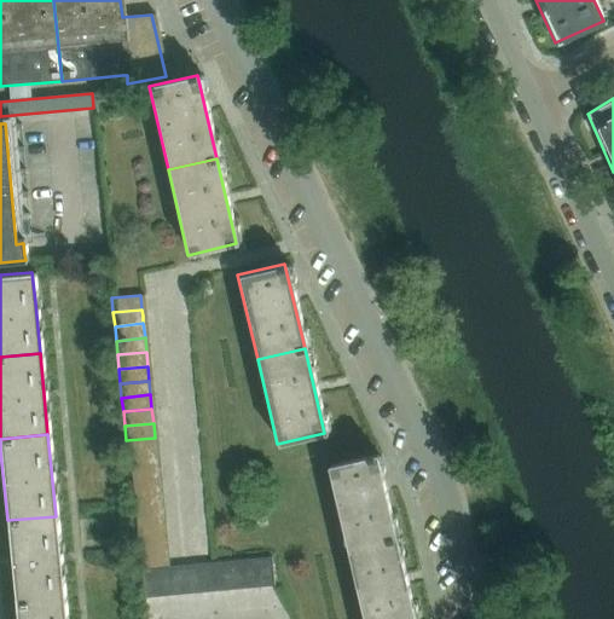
[(127,455),(156,451),(155,438),(126,440),(127,455)]
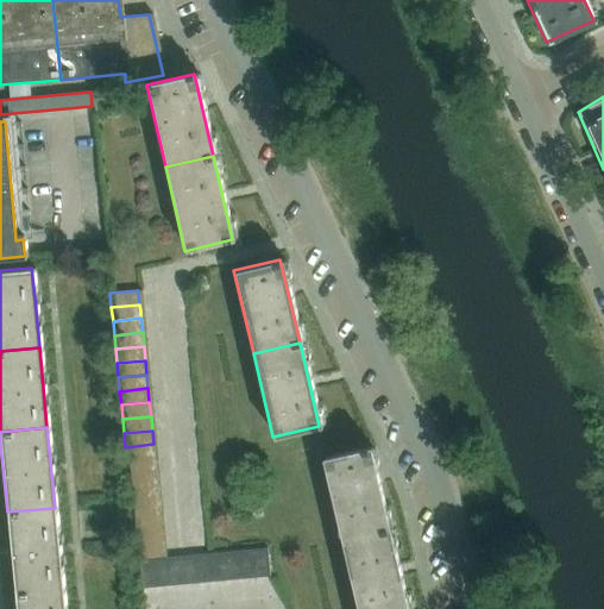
[(126,462),(155,458),(153,444),(125,447),(126,462)]
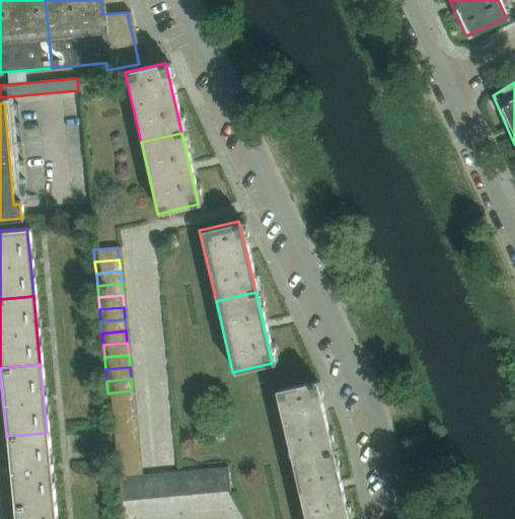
[(274,390),(290,460),(329,451),(313,381),(274,390)]
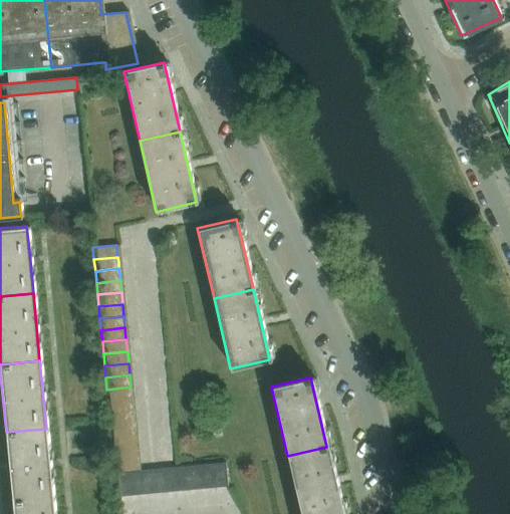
[(107,401),(132,399),(131,387),(106,390),(107,401)]
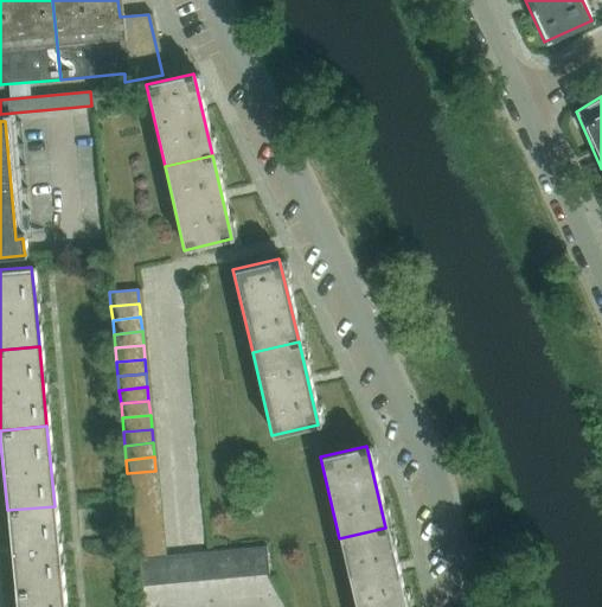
[(129,487),(157,485),(155,471),(127,473),(129,487)]
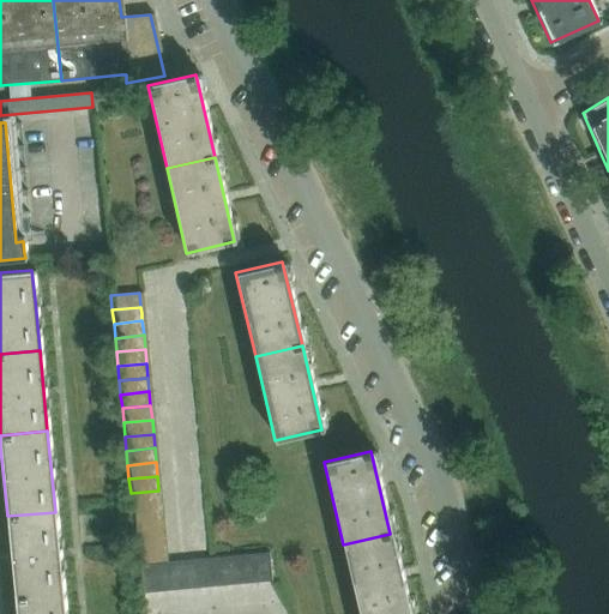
[(132,507),(161,505),(158,491),(131,493),(132,507)]
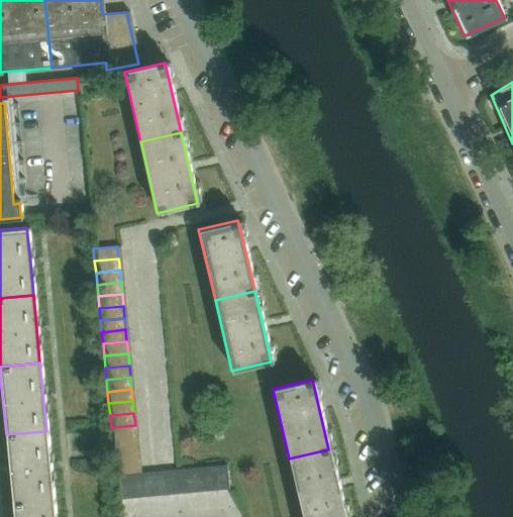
[(112,439),(136,436),(135,425),(111,427),(112,439)]
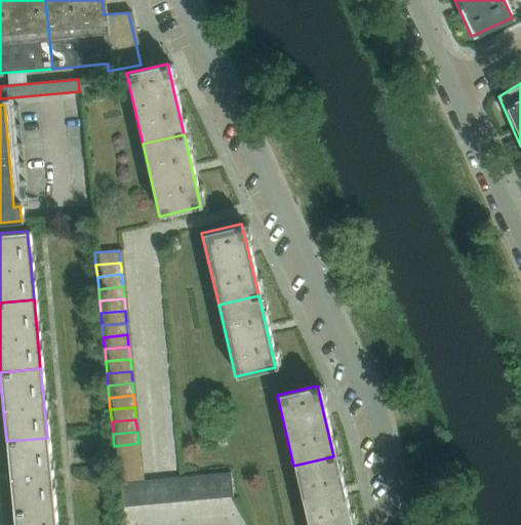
[(6,441),(12,511),(54,507),(47,438),(6,441)]
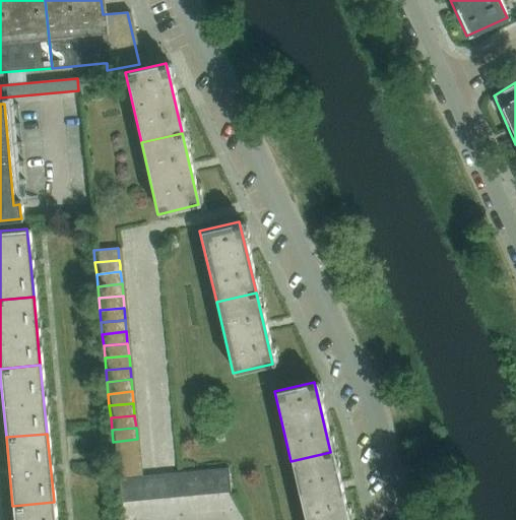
[(114,453),(138,451),(137,439),(113,442),(114,453)]
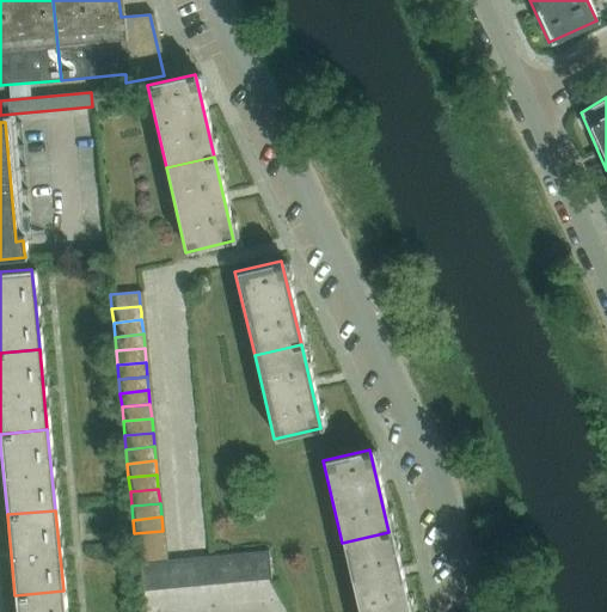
[(135,548),(164,545),(163,531),(134,533),(135,548)]
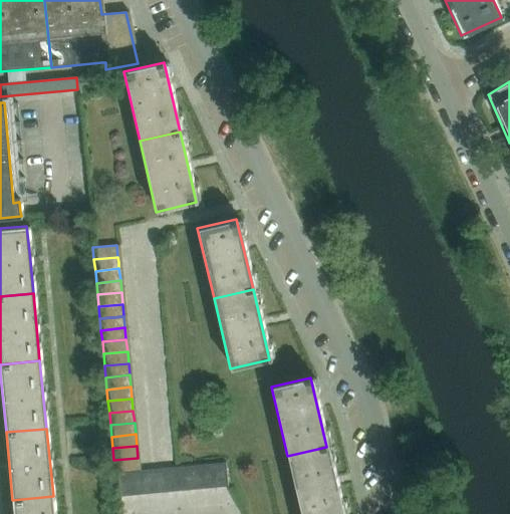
[(287,456),(300,513),(341,513),(326,447),(287,456)]
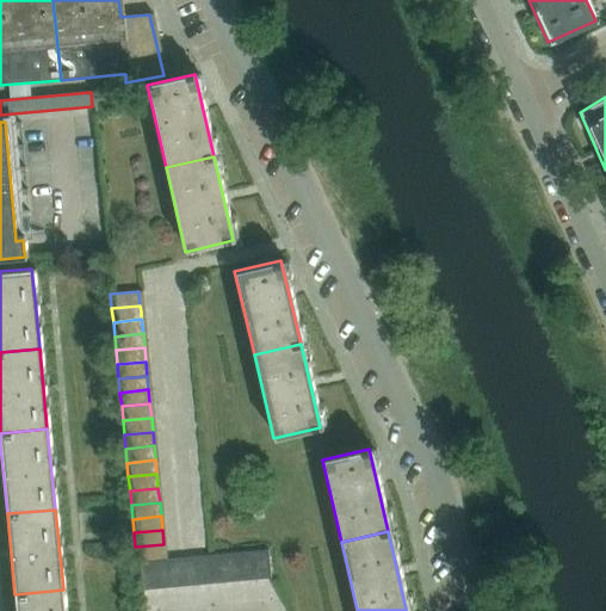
[(136,561),(150,560),(165,559),(164,544),(135,547),(136,561)]
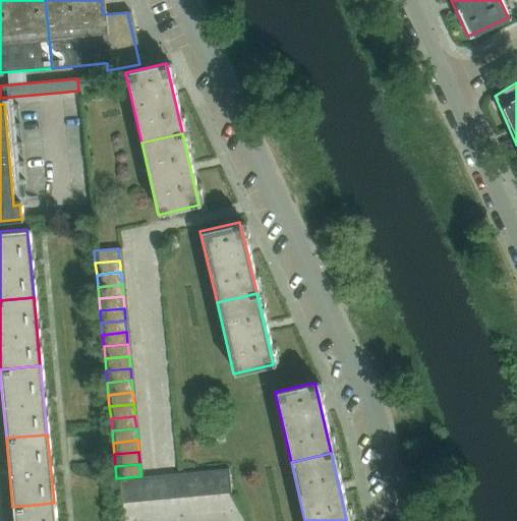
[(216,494),(228,493),(225,468),(214,469),(216,494)]
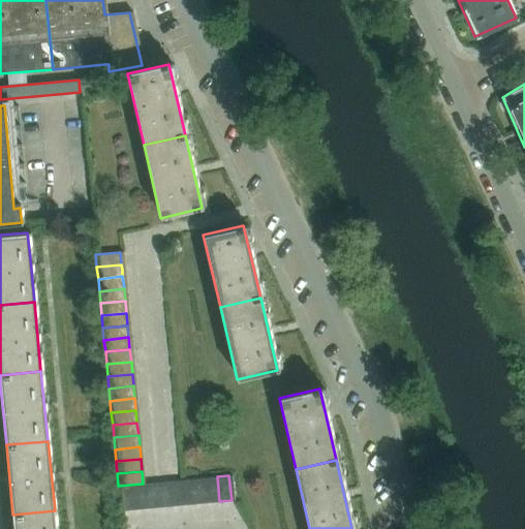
[(219,501),(217,476),(205,477),(207,502),(219,501)]
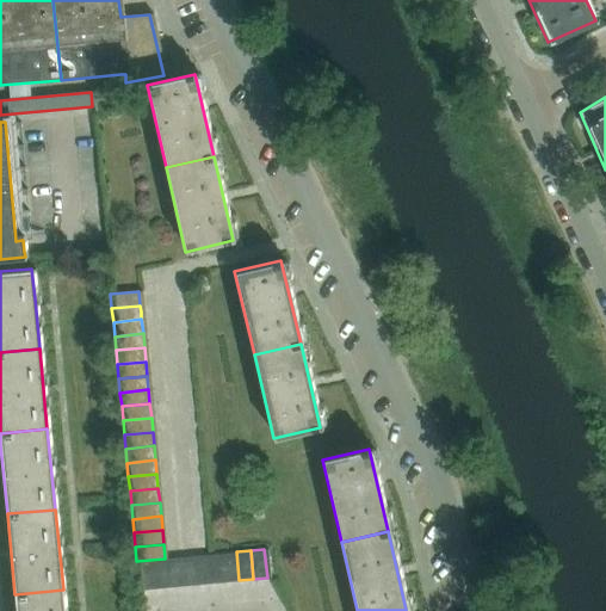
[(239,580),(236,551),(222,553),(224,581),(239,580)]
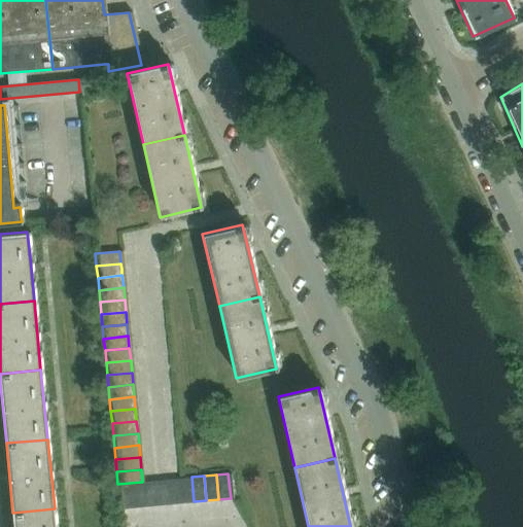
[(194,501),(192,477),(179,478),(181,502),(194,501)]
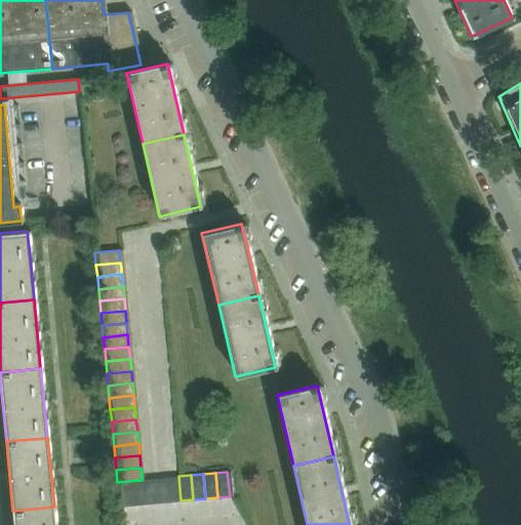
[(178,476),(174,477),(166,477),(168,501),(181,500),(178,476)]
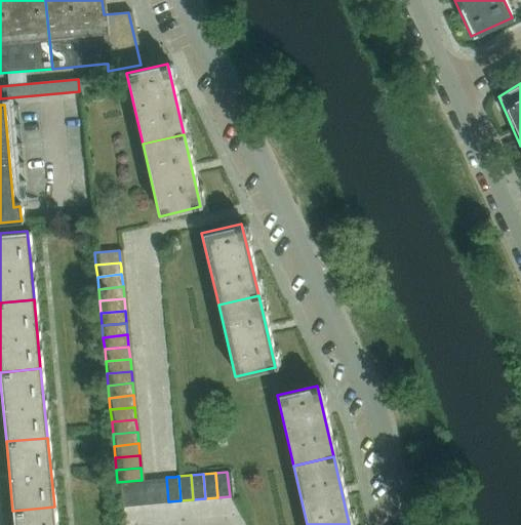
[(168,501),(166,477),(154,479),(156,502),(168,501)]
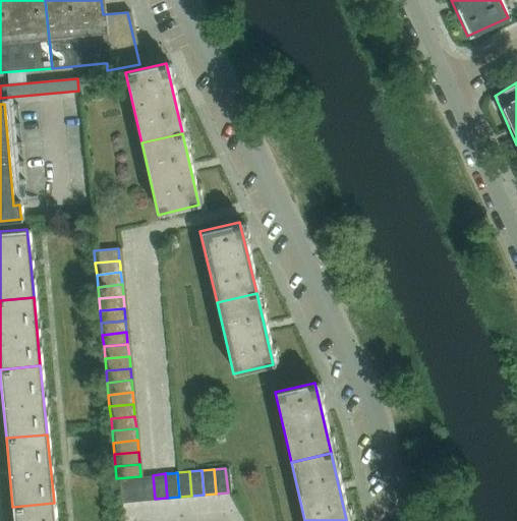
[(155,499),(153,475),(140,476),(142,500),(155,499)]
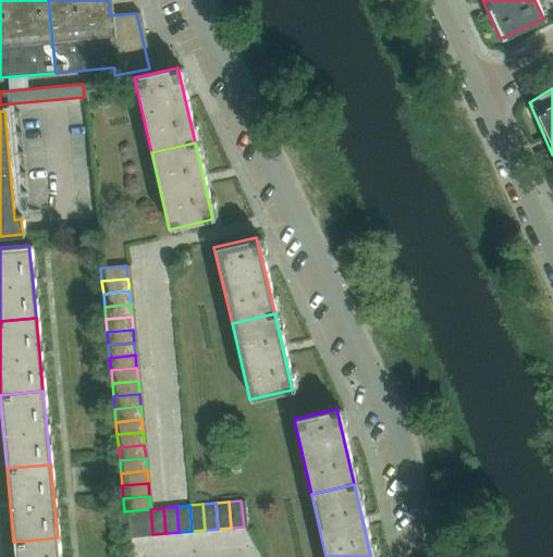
[(137,510),(139,535),(152,534),(150,509),(137,510)]
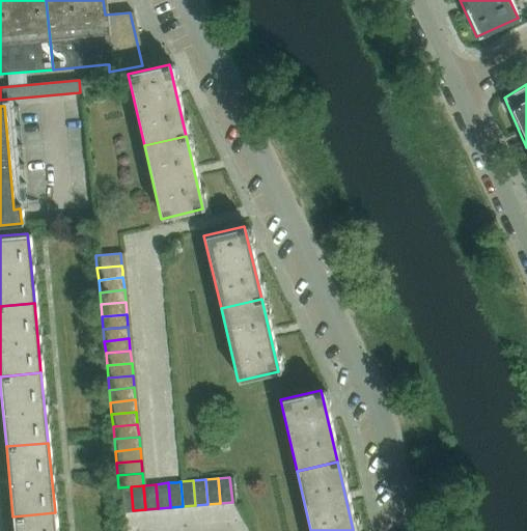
[(131,486),(118,487),(121,511),(133,510),(131,486)]
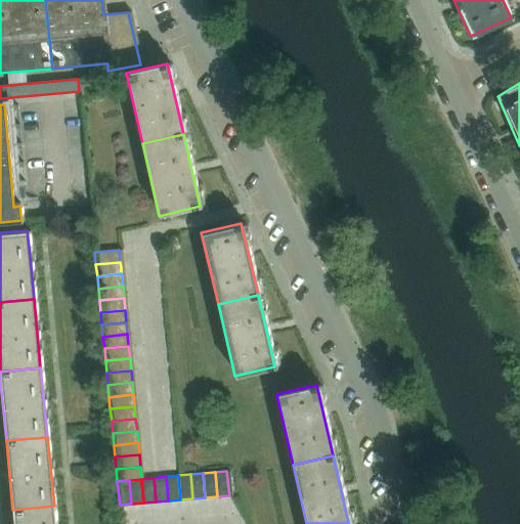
[(13,523),(55,523),(54,506),(12,510),(13,523)]
